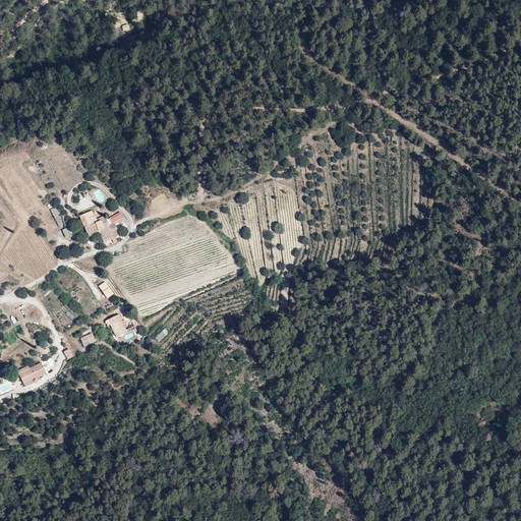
[(121,25),(123,32),(129,30),(127,23),(121,25)]
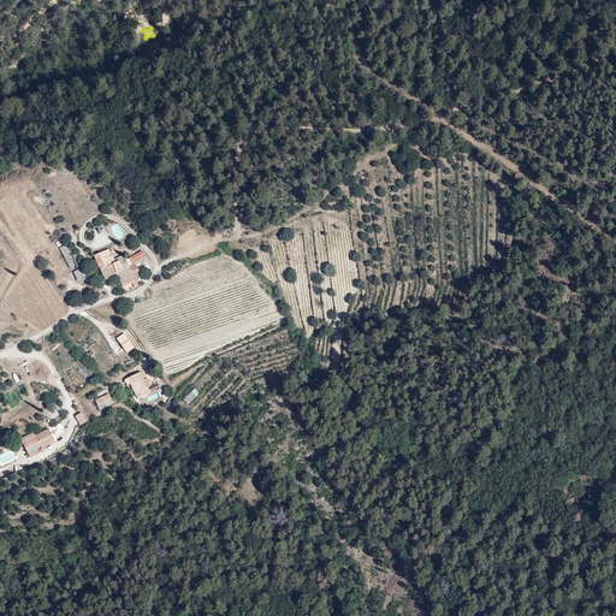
[(75,259),(67,238),(59,241),(67,261),(75,259)]
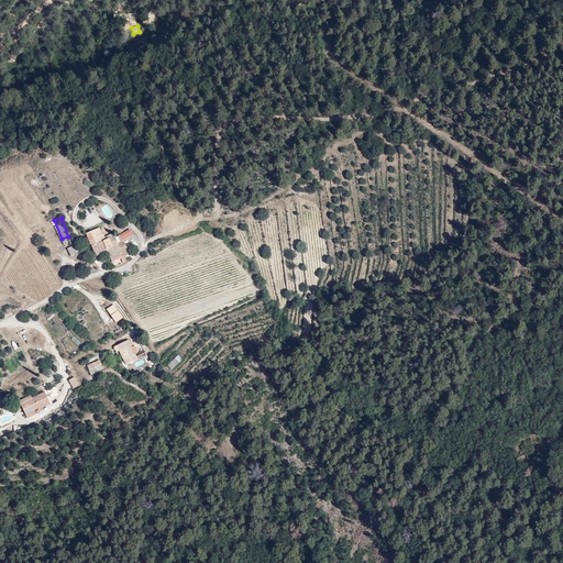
[(102,231),(98,224),(92,227),(95,232),(86,235),(88,242),(101,238),(105,236),(102,231)]
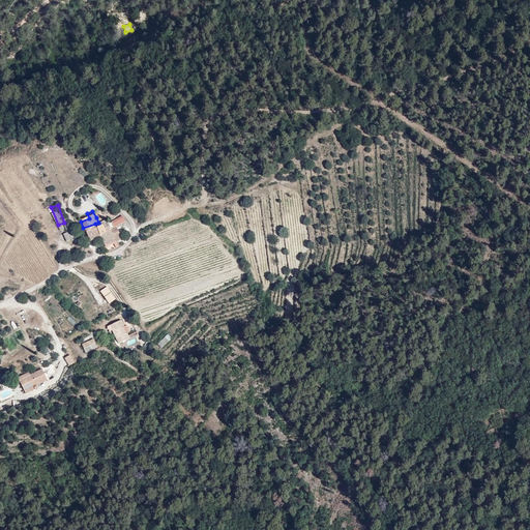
[(89,218),(87,213),(80,215),(81,222),(89,218)]
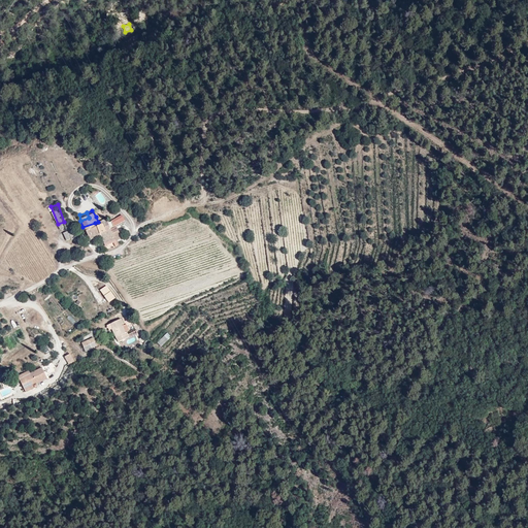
[(123,221),(121,215),(110,219),(113,225),(123,221)]
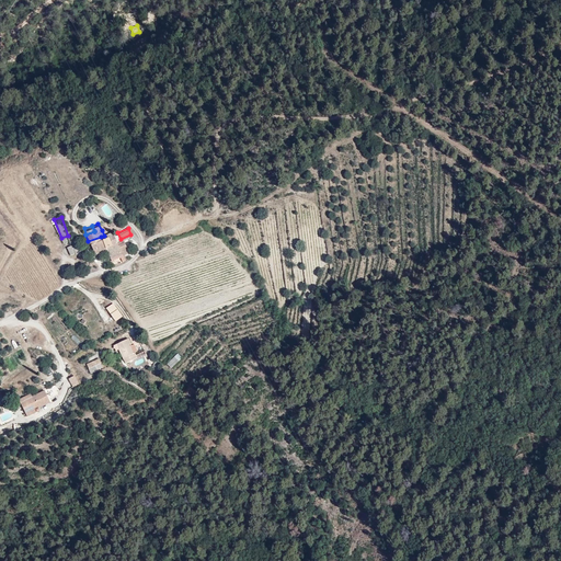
[(109,229),(104,230),(106,235),(110,241),(115,239),(112,232),(111,233),(109,229)]
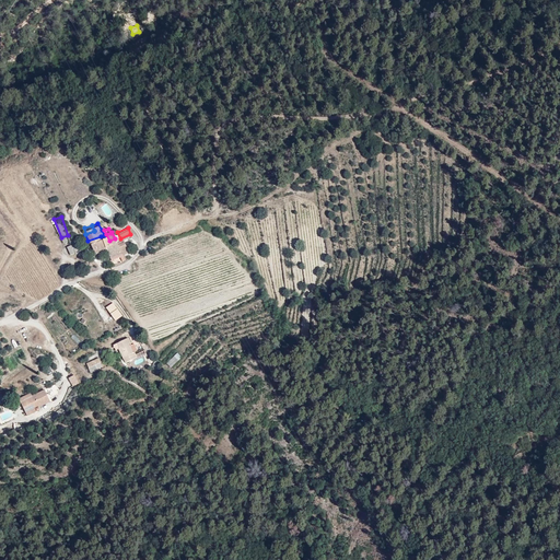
[(91,252),(104,246),(107,253),(119,248),(116,242),(116,240),(115,238),(109,241),(103,243),(101,236),(88,241),(91,252)]
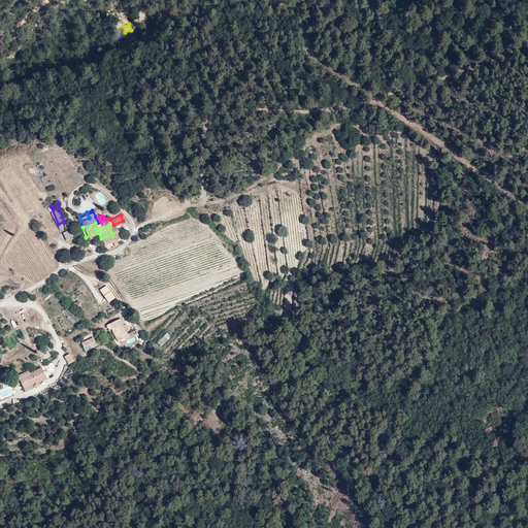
[(112,234),(101,238),(102,242),(102,243),(109,240),(111,244),(116,243),(113,238),(120,236),(116,226),(109,228),(112,234)]
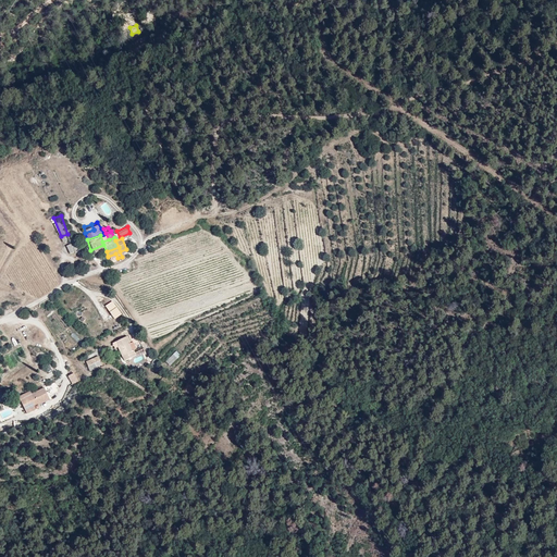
[(114,302),(107,306),(114,319),(121,314),(114,302)]
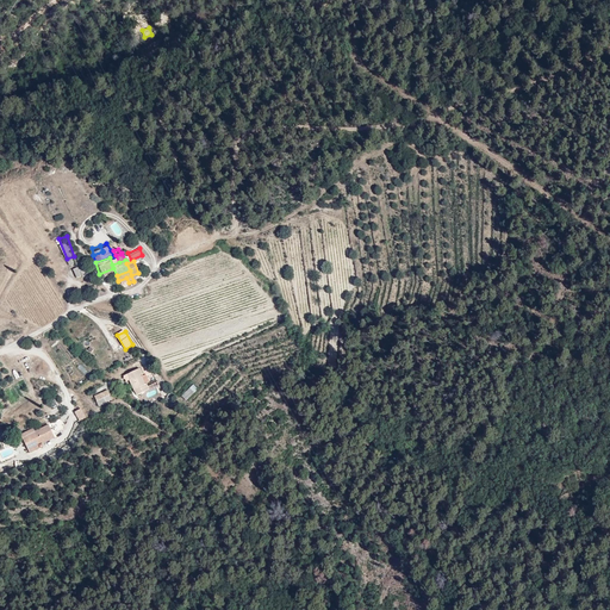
[(123,374),(128,383),(131,390),(142,385),(147,381),(142,374),(139,377),(135,368),(123,374)]
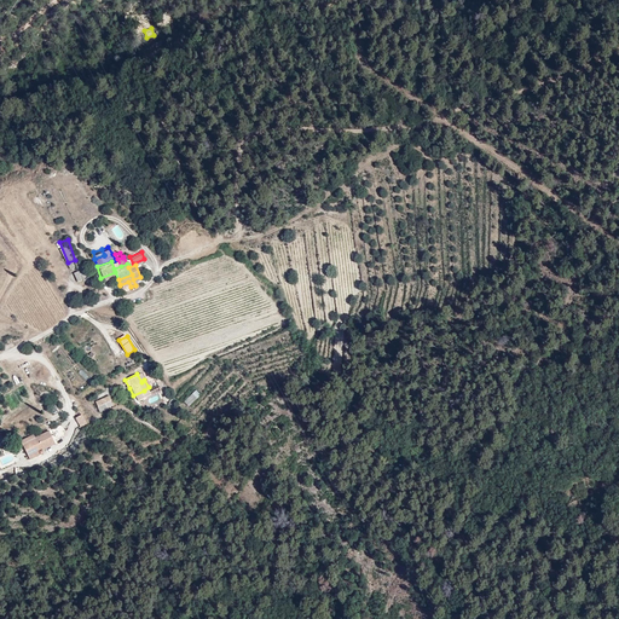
[(196,389),(184,401),(189,406),(201,394),(196,389)]
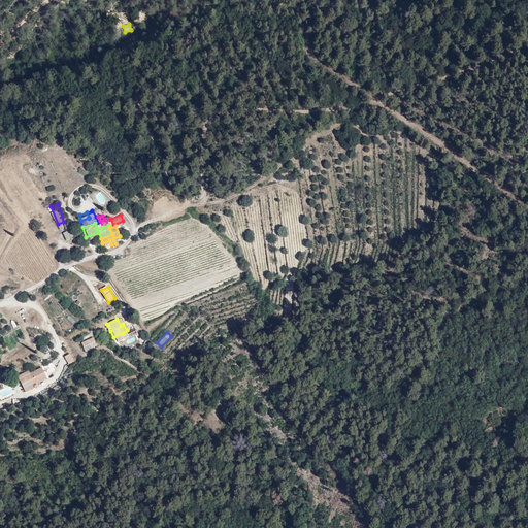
[(123,333),(113,337),(117,342),(126,338),(123,333)]
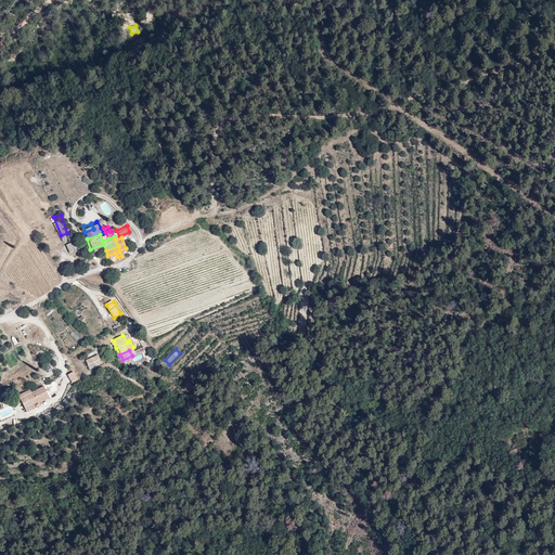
[(88,373),(95,370),(94,368),(99,365),(98,362),(99,362),(97,357),(92,358),(86,361),(84,362),(88,373)]
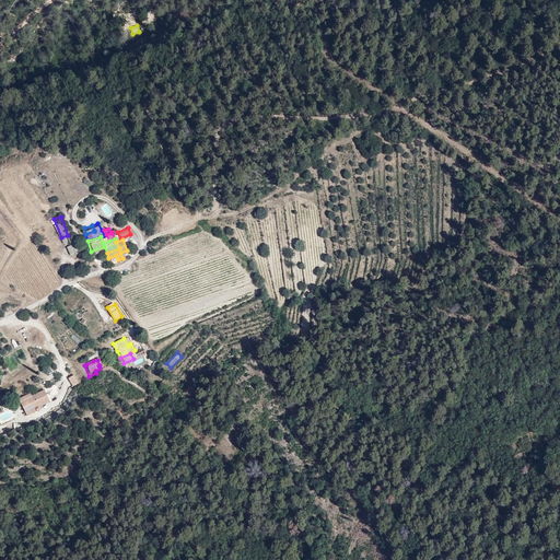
[(72,386),(79,383),(74,374),(68,377),(72,386)]
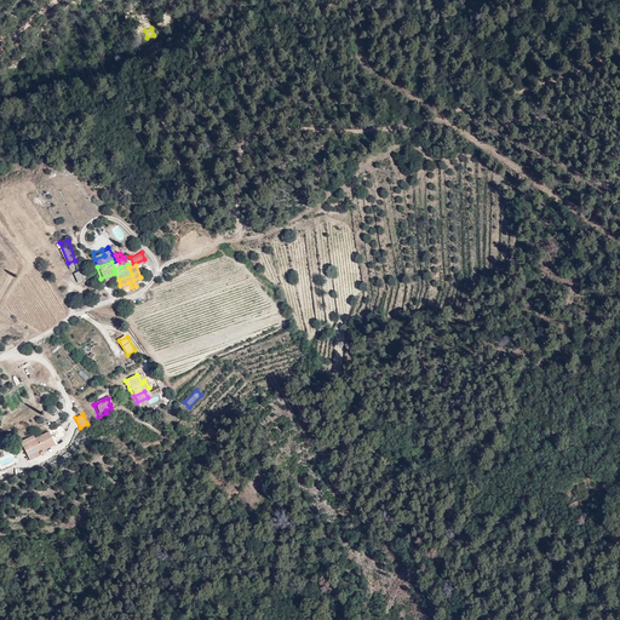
[(65,432),(67,431),(63,424),(35,437),(34,435),(22,440),(26,449),(65,432)]
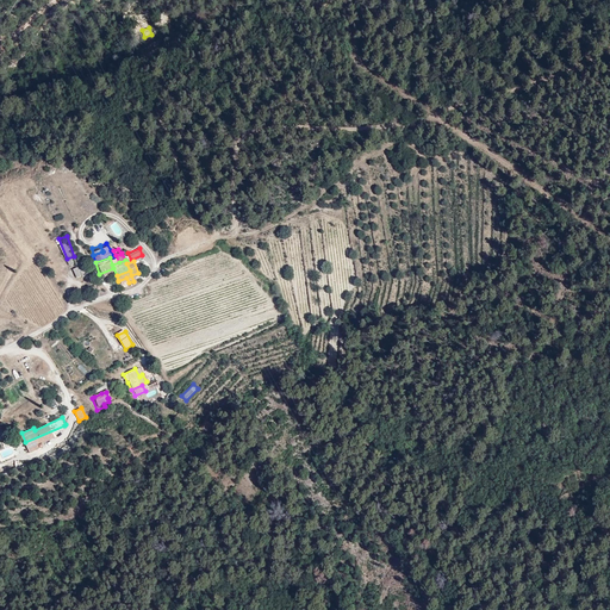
[(66,428),(64,425),(25,442),(30,450),(41,446),(41,442),(56,435),(55,433),(66,428)]
